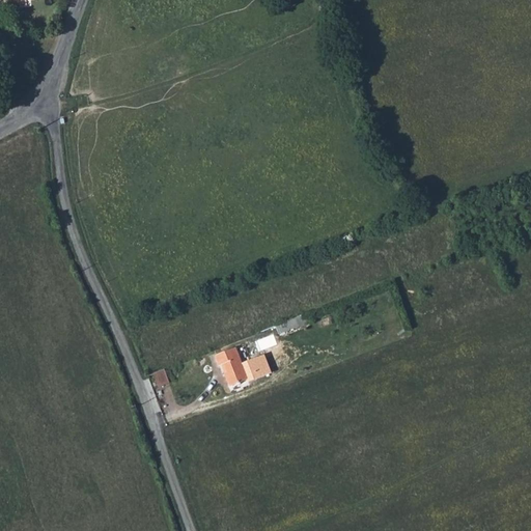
[(22,189),(20,183),(10,188),(12,193),(22,189)]
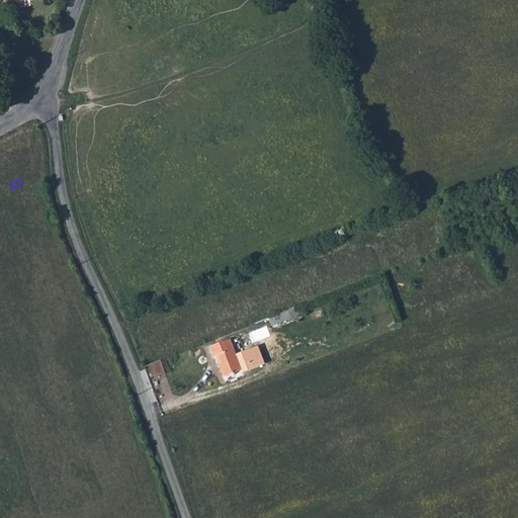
[(255,324),(258,331),(272,325),(272,326),(299,316),(296,308),(255,324)]
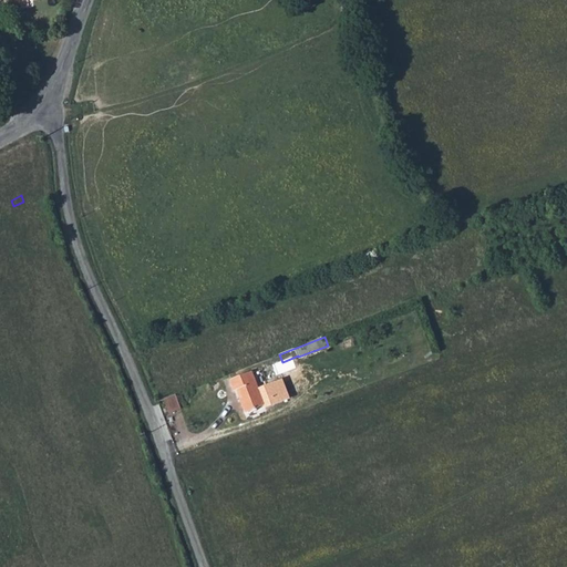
[(253,371),(261,392),(266,390),(268,389),(260,368),(253,371)]
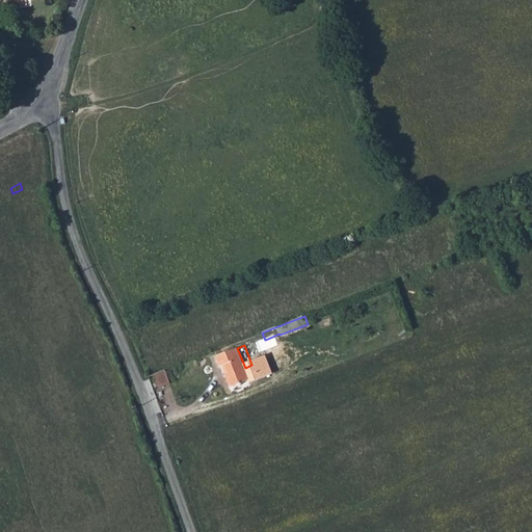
[(225,375),(231,388),(249,380),(251,386),(257,383),(249,366),(245,368),(237,348),(216,356),(220,367),(222,366),(224,365),(229,374),(225,375)]
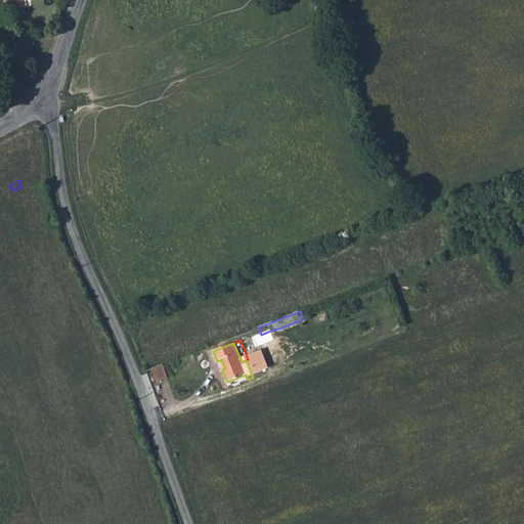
[(151,369),(157,382),(168,378),(163,364),(151,369)]
